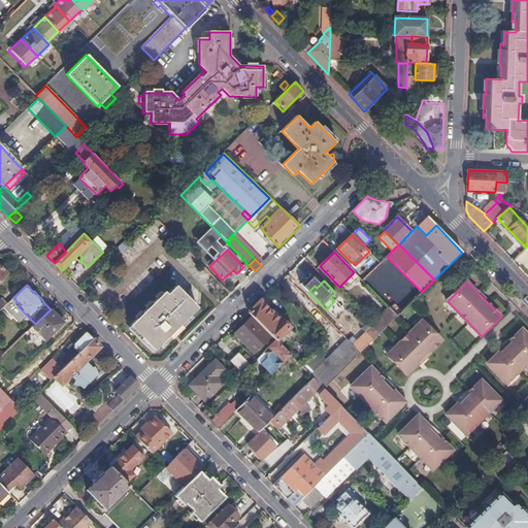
[(165,292),(130,326),(155,351),(191,315),(189,311),(195,305),(176,287),(167,295),(165,292)]
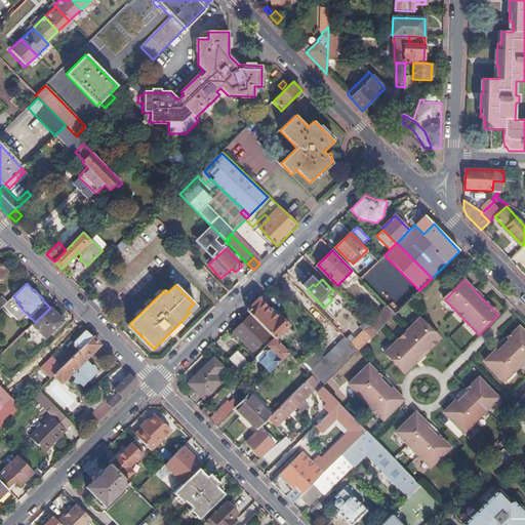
[(271,334),(275,338),(280,333),(285,338),(286,338),(292,333),(292,331),(278,318),(277,318),(271,312),(259,299),(248,311),(251,314),(271,334)]
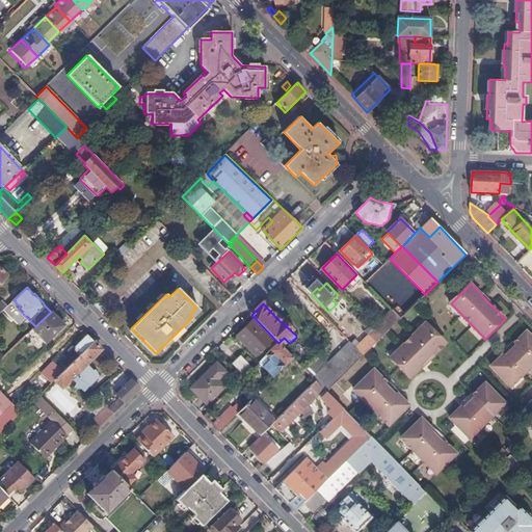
[(376,330),(382,337),(400,319),(393,311),(380,322),(382,324),(376,330)]
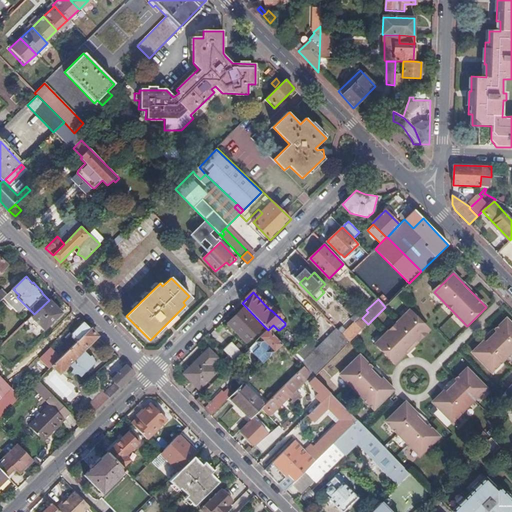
[(34,314),(31,317),(44,329),(61,313),(49,300),(34,314)]
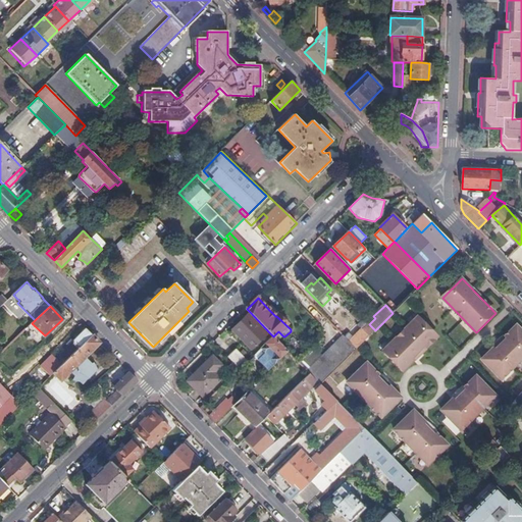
[(275,316),(276,316),(278,314),(272,307),(269,310),(275,316)]
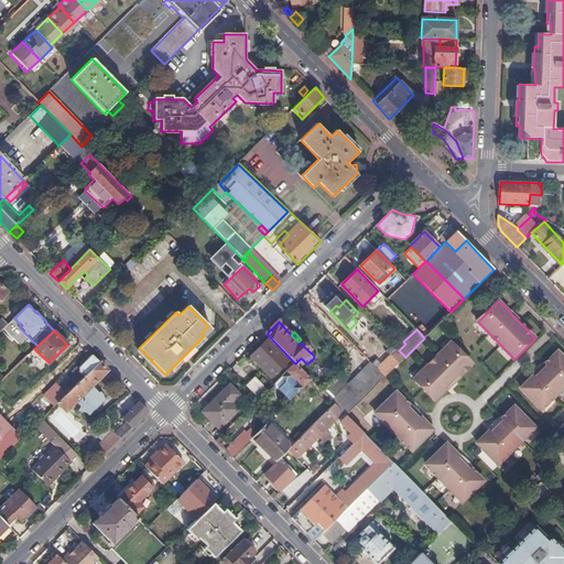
[(372,364),(386,377),(405,357),(399,350),(383,335),(379,339),(389,349),(387,351),(390,355),(388,357),(384,354),(378,360),(377,360),(372,364)]
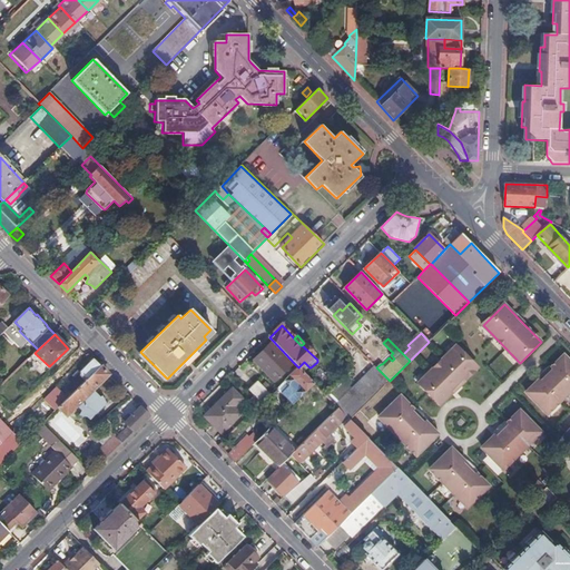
[(275,382),(294,363),(273,341),(254,361),(275,382)]
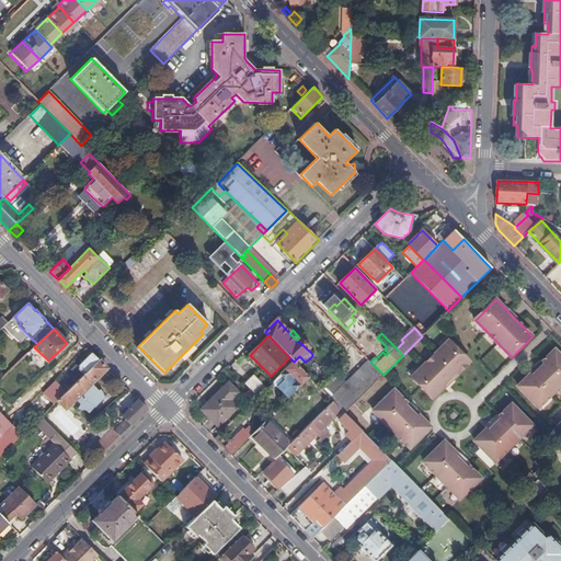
[(412,377),(433,398),(470,362),(449,341),(412,377)]
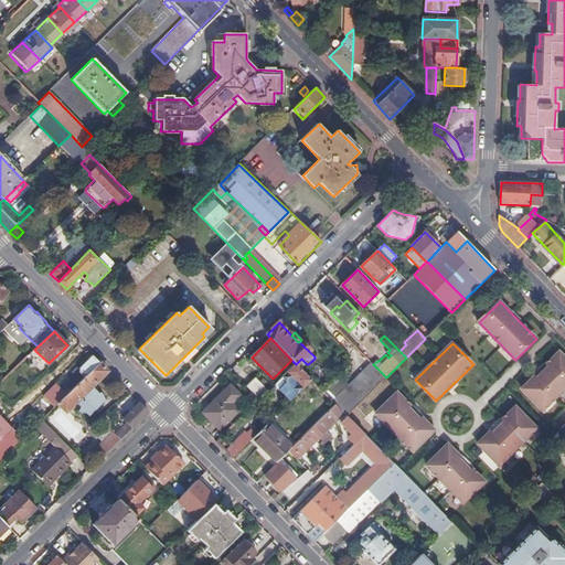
[(523,391),(544,412),(564,391),(564,358),(561,354),(545,369),(543,370),(540,373),(539,375),(523,391)]
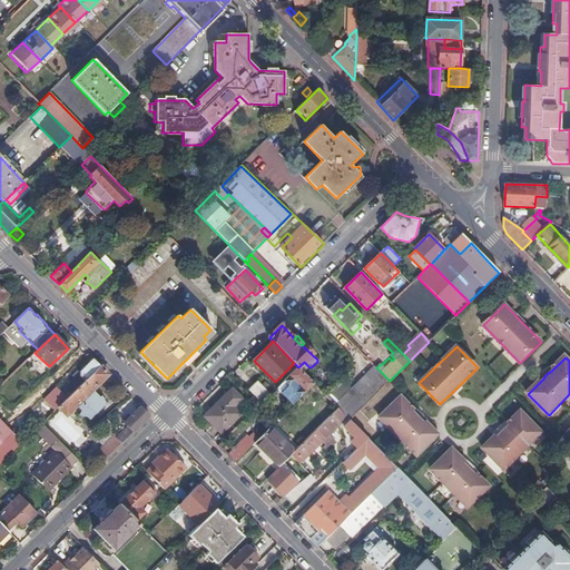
[(75,385),(65,395),(68,399),(101,366),(94,359),(80,373),(80,376),(77,380),(76,379),(75,380),(75,379),(71,382),(75,385)]
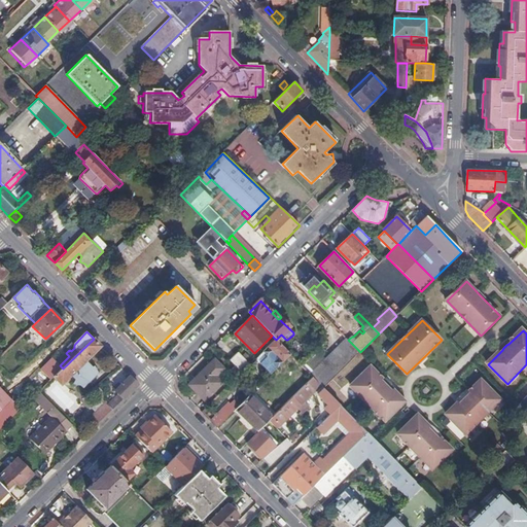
[(63,369),(55,377),(62,385),(71,376),(75,380),(74,384),(80,385),(83,388),(99,373),(86,360),(101,346),(94,339),(63,369)]
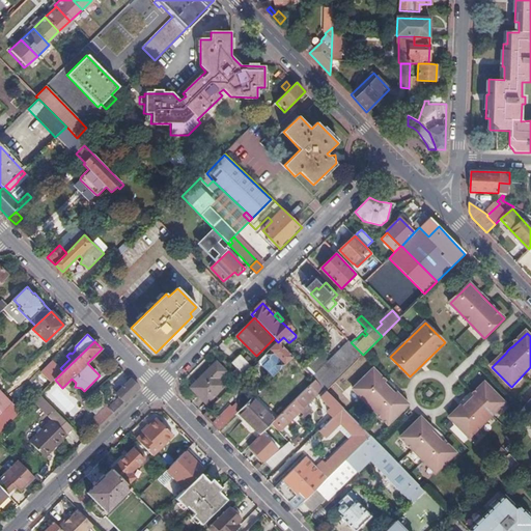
[(315,381),(326,391),(363,355),(351,342),(350,341),(313,379),(315,381)]
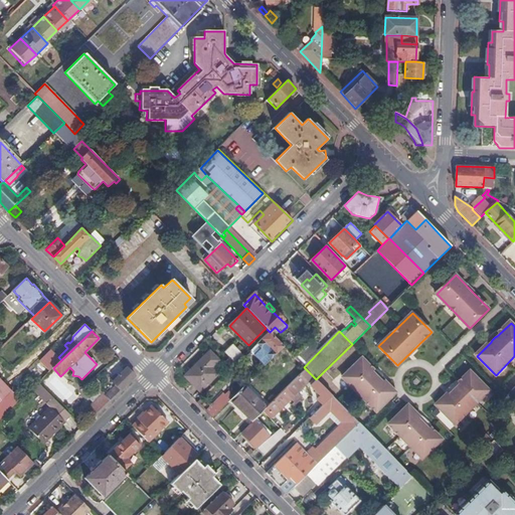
[(267,359),(269,362),(284,347),(270,332),(258,345),(261,348),(266,344),(273,351),(268,356),(269,356),(267,359)]
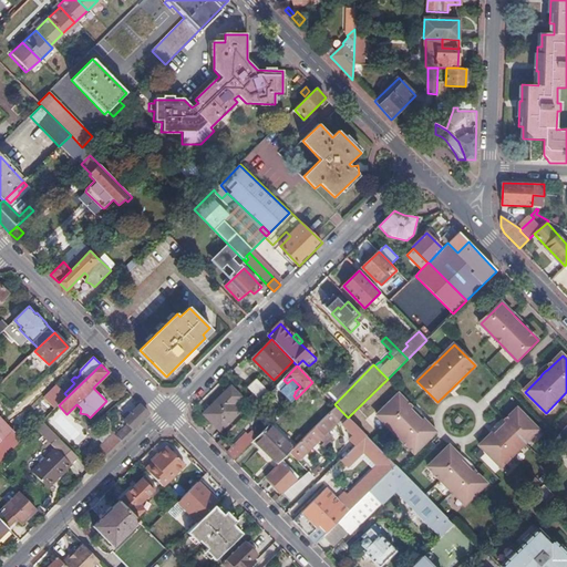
[(261,401),(269,393),(256,380),(247,388),(261,401)]
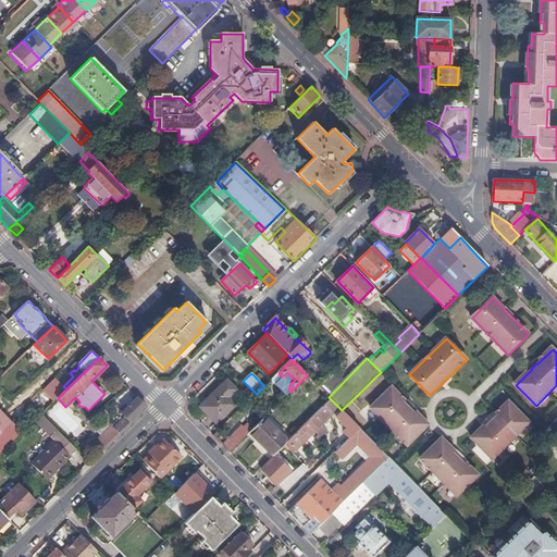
[(44,391),(53,403),(58,398),(66,390),(63,386),(56,379),(44,391)]
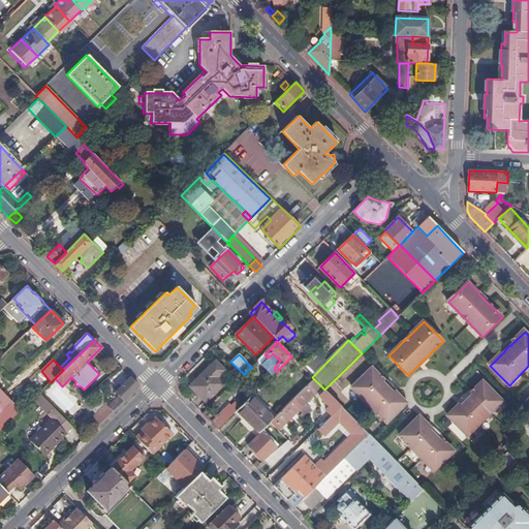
[(204,380),(193,390),(206,402),(223,384),(217,377),(224,370),(216,362),(200,377),(204,380)]
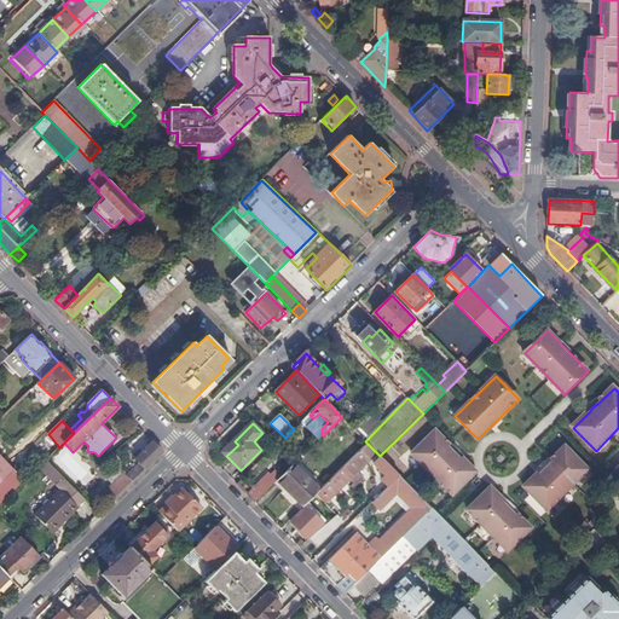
[(452,495),(475,472),(458,455),(458,452),(455,449),(451,447),(435,431),(412,453),(452,495)]
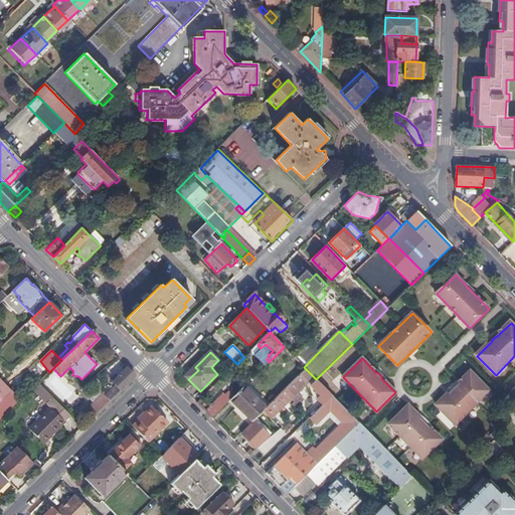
[(105,395),(111,401),(119,392),(136,375),(128,367),(120,375),(117,375),(112,379),(113,382),(116,385),(105,395)]
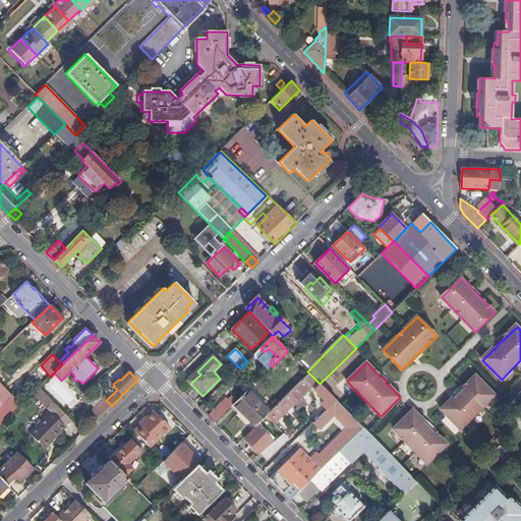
[(187,381),(190,384),(200,374),(197,371),(187,381)]
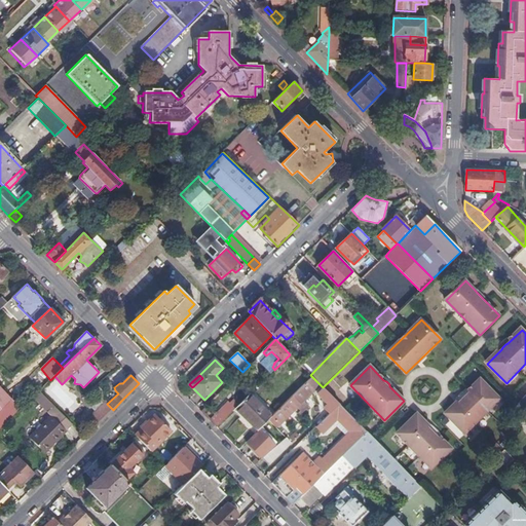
[(331,412),(339,404),(323,387),(312,377),(272,417),(269,419),(277,426),(279,424),(280,424),(314,390),(328,404),(326,407),(329,411),(325,415),(326,417),(331,412)]
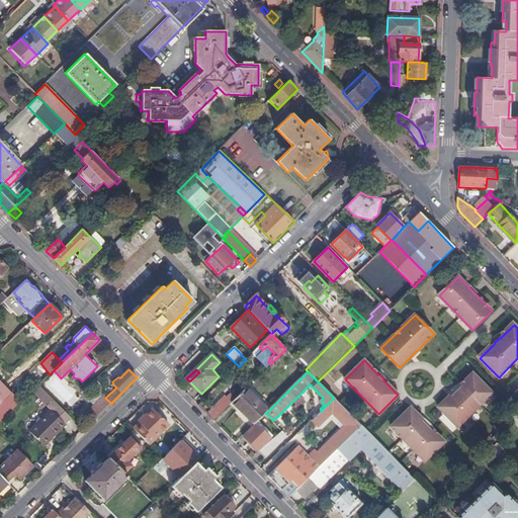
[(41,383),(68,408),(78,397),(52,372),(41,383)]
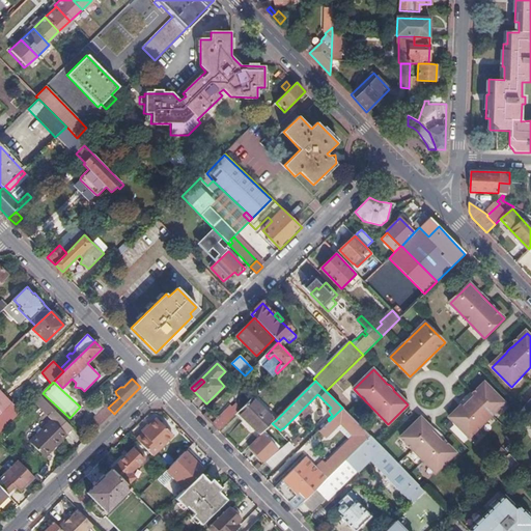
[(449,417),(469,437),(504,402),(484,383),(470,397),(468,397),(465,401),(465,403),(449,417)]
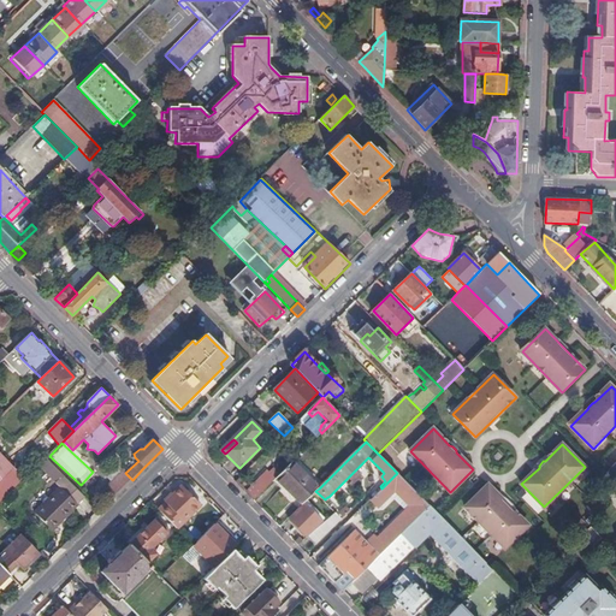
[(0,502),(21,483),(24,479),(0,452),(0,502)]
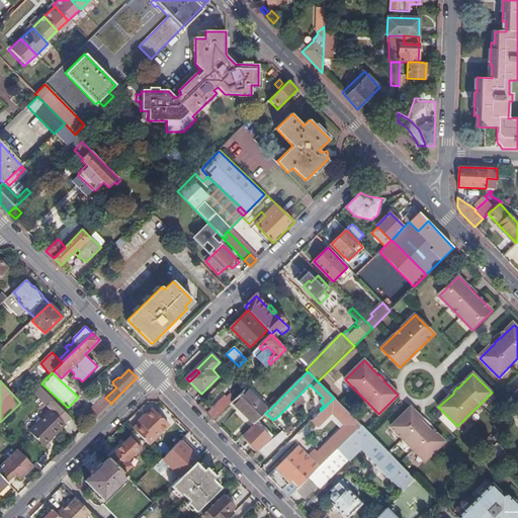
[(36,424),(52,440),(73,419),(66,413),(57,405),(38,385),(32,392),(48,407),(47,407),(51,411),(36,424)]
